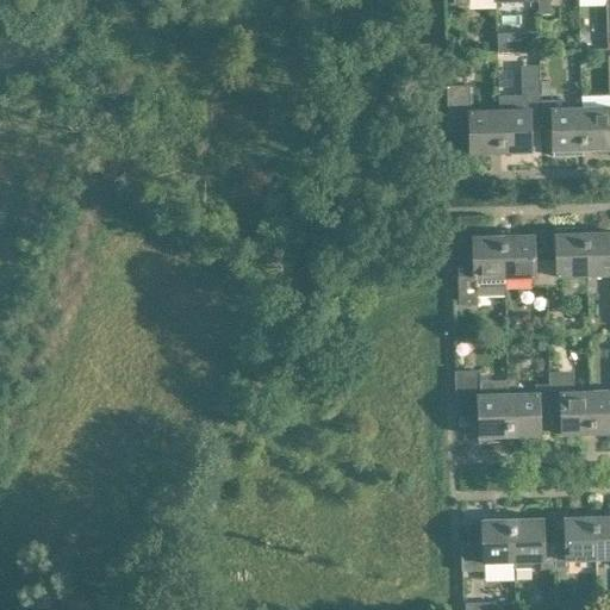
[(500,153),(499,110),(471,111),(470,83),(447,85),(448,129),(470,129),(470,154),(500,153)]
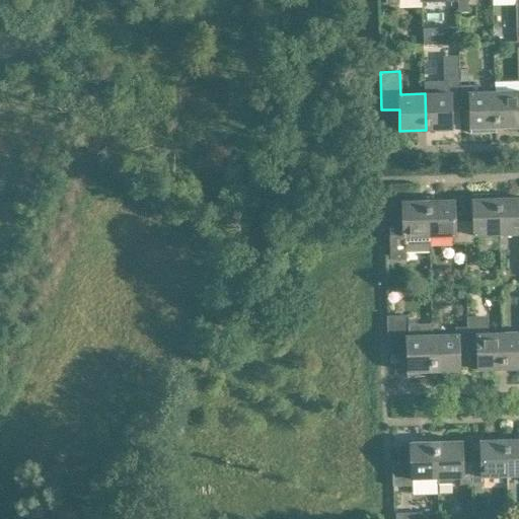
[(452,129),(451,108),(460,107),(460,86),(459,80),(424,81),(425,93),(426,130),(452,129)]
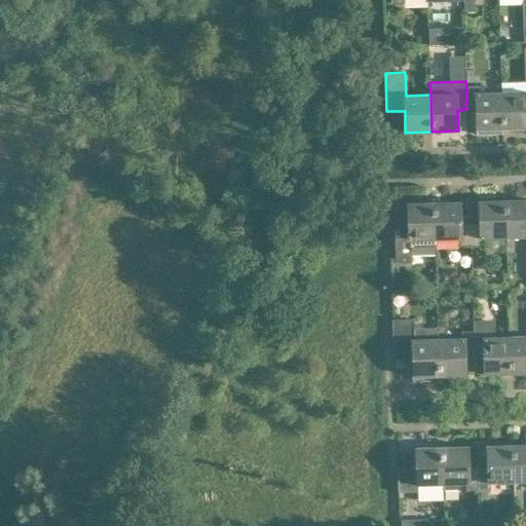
[(525,128),(525,84),(525,85),(525,91),(501,92),(503,129),(525,128)]
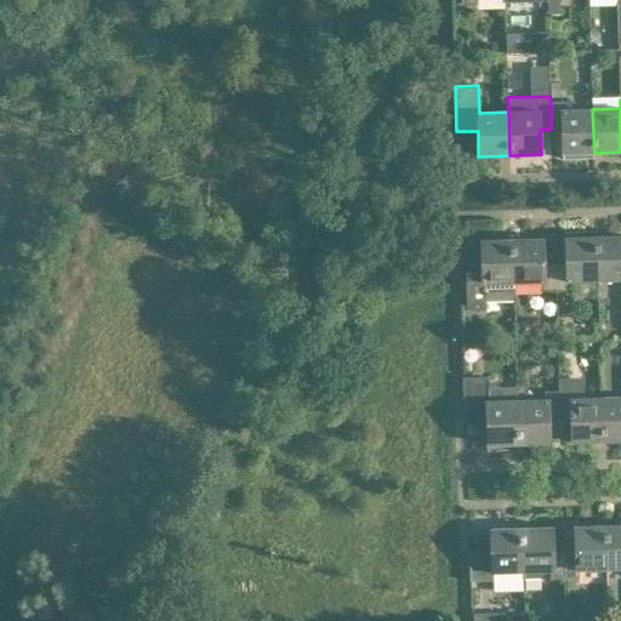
[(594,153),(592,109),(574,110),(574,102),(551,103),(551,129),(563,129),(563,159),(585,159),(585,153),(594,153)]
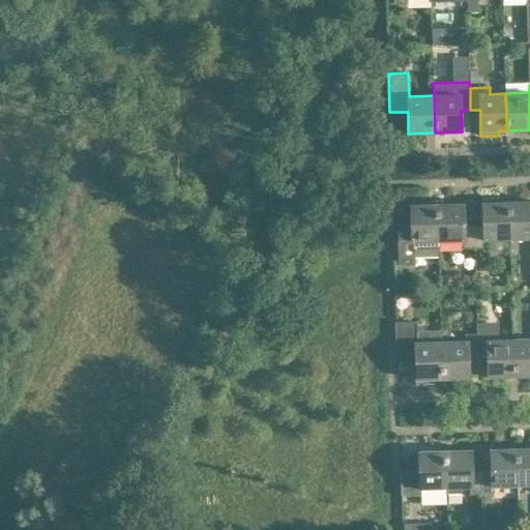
[(510,240),(509,203),(501,203),(501,198),(482,198),(483,225),(474,226),(474,247),(487,247),(487,241),(510,240)]
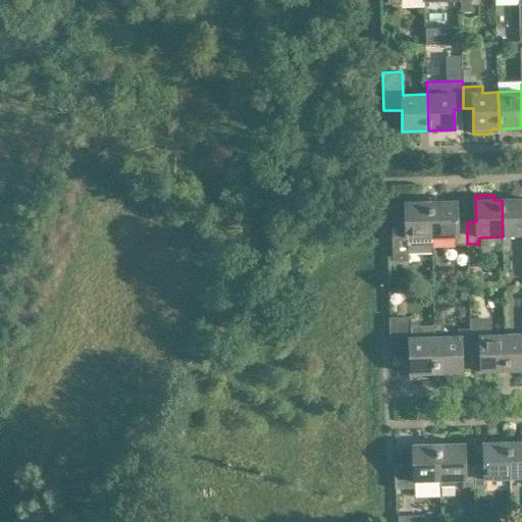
[(521,199),(502,200),(503,237),(521,236),(521,199)]
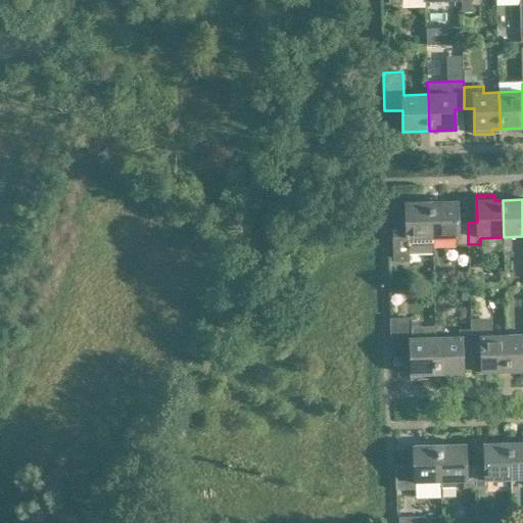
[(458,201),(431,202),(432,239),(457,238),(457,245),(468,244),(468,223),(458,223),(458,201)]
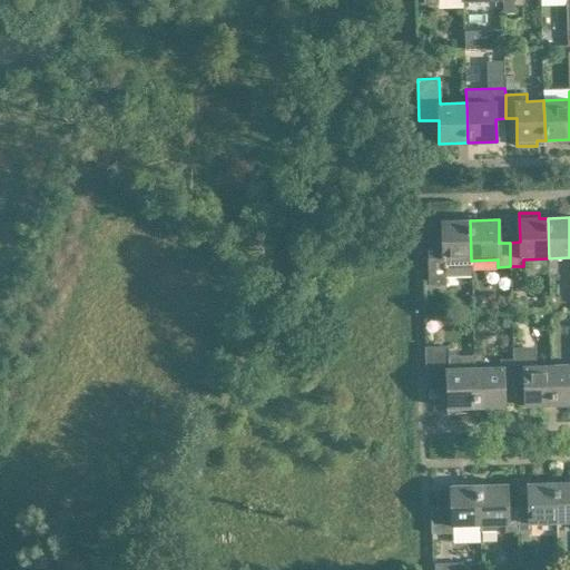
[(471,261),(470,220),(442,220),(442,235),(426,235),(430,285),(446,284),(446,277),(471,276),(471,261)]
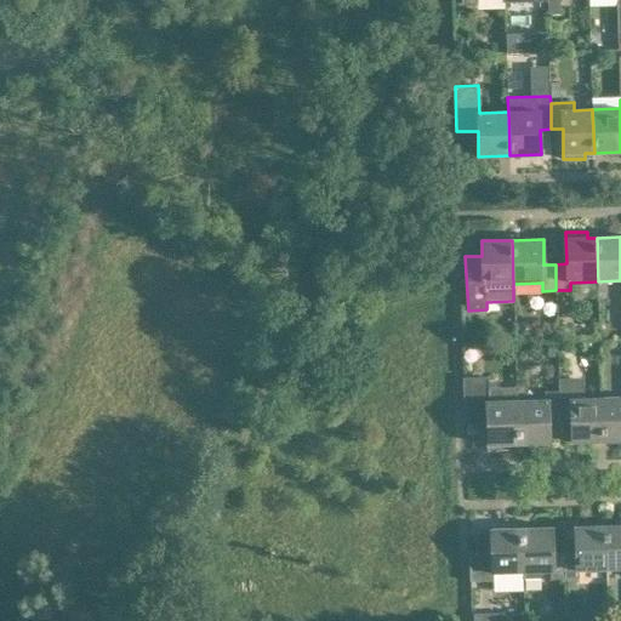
[(519,444),(517,400),(517,388),(489,389),(489,394),(474,394),(476,421),(486,420),(488,429),(484,429),(484,440),(488,440),(488,450),(510,450),(510,445),(519,444)]
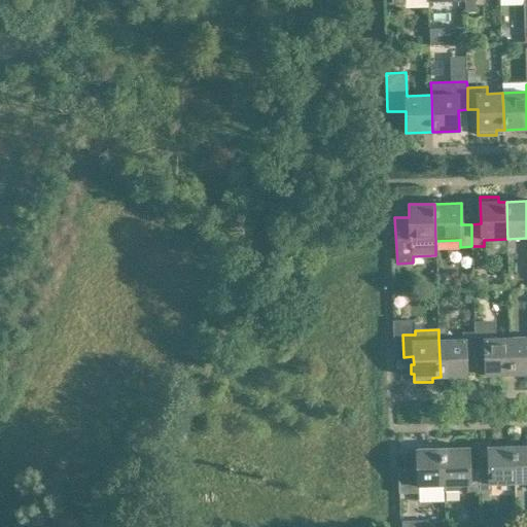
[(512,375),(511,338),(495,339),(494,331),(475,332),(476,355),(485,354),(485,376),(512,375)]
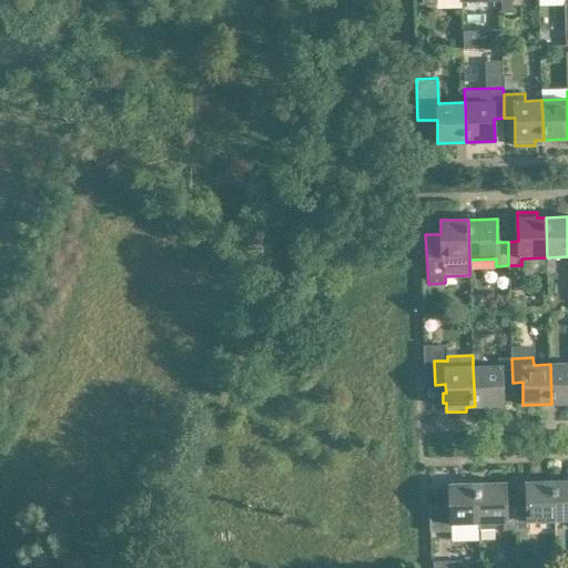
[(503,383),(513,383),(511,358),(498,358),(498,365),(473,366),(475,406),(503,406),(503,383)]
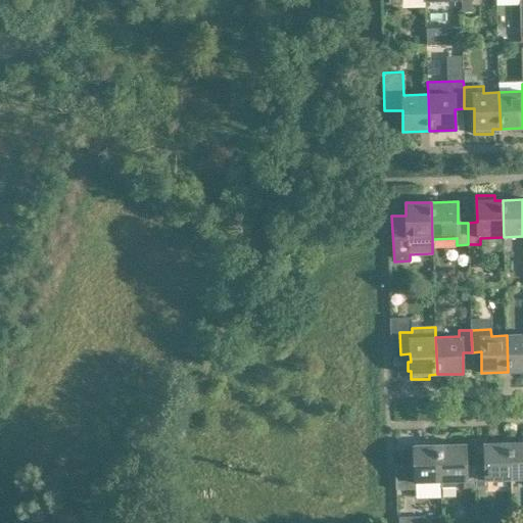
[(522,371),(522,334),(507,335),(508,372),(522,371)]
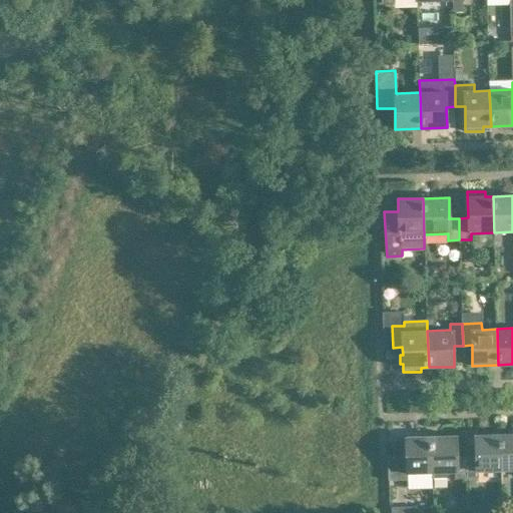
[(512,429),(510,433),(508,433),(508,434),(500,434),(502,471),(512,470),(512,429)]
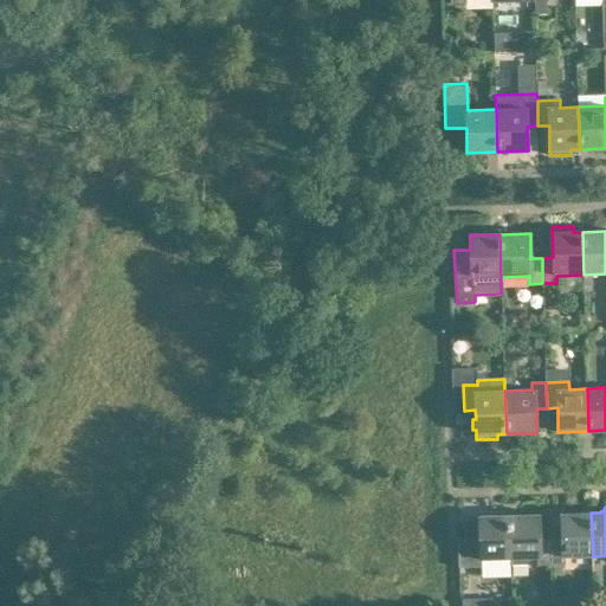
[(593,556),(591,513),(561,514),(561,539),(550,540),(552,565),(566,565),(565,556),(593,556)]
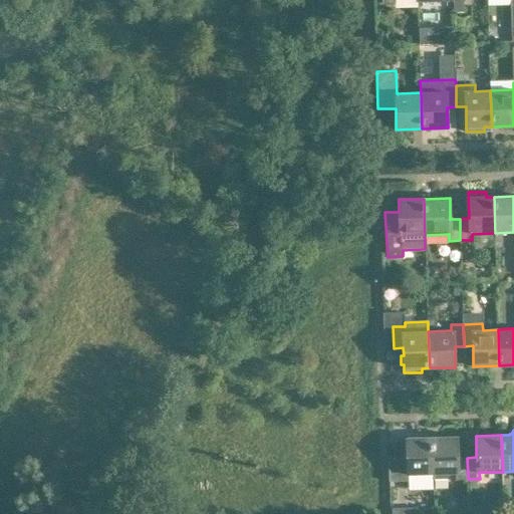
[(458,458),(457,437),(431,438),(433,474),(434,479),(448,478),(450,475),(450,473),(456,473),(456,480),(468,479),(467,458),(458,458)]
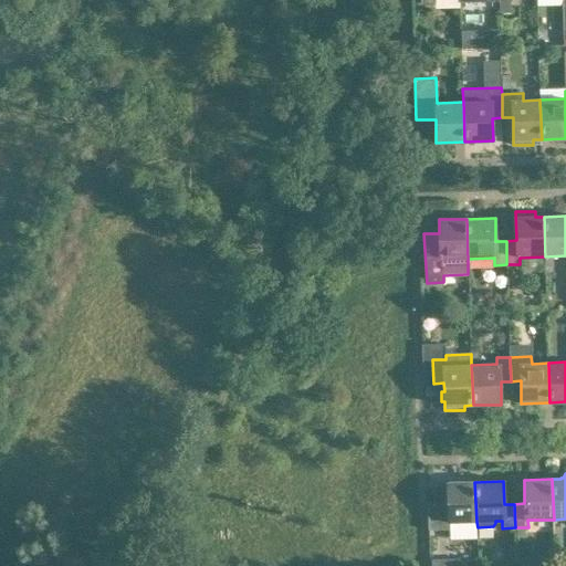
[(477,522),(474,482),(447,482),(447,485),(439,485),(433,491),(435,505),(428,505),(429,531),(451,530),(451,523),(477,522)]
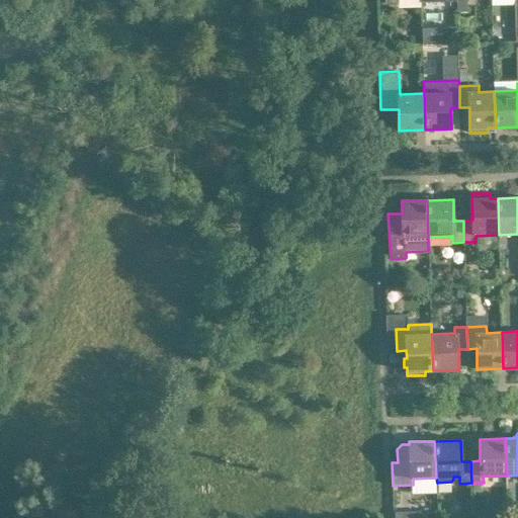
[(394,517),(411,517),(398,507),(394,507),(394,517)]
